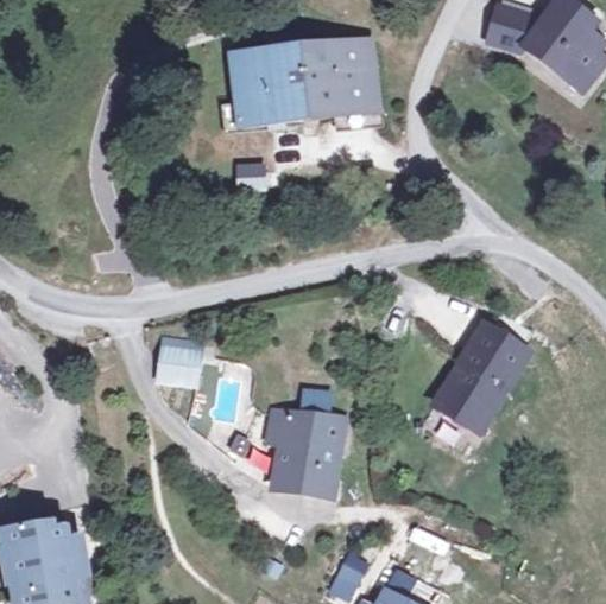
[(548,0),(540,13),(505,0),(493,0),(485,42),(526,52),(529,42),(531,56),(568,81),(574,64),(598,81),(605,68),(605,53),(603,51),(605,46),(605,36),(597,29),(601,21),(573,0),(548,0)]
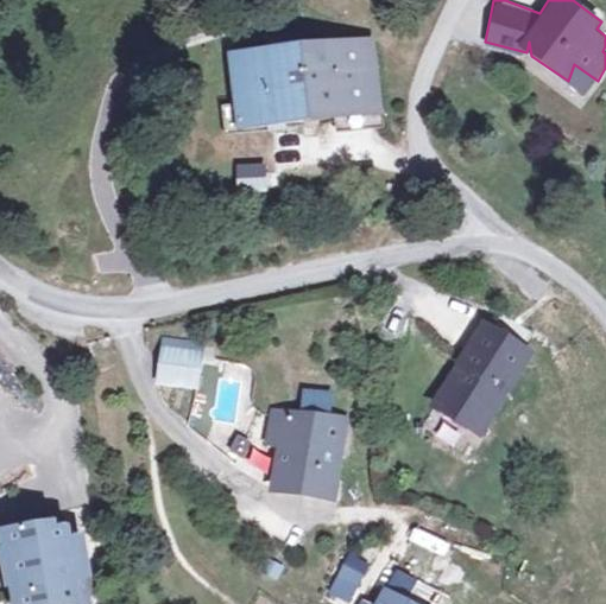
[(378,29),(226,50),(237,129),(380,116),(378,29)]
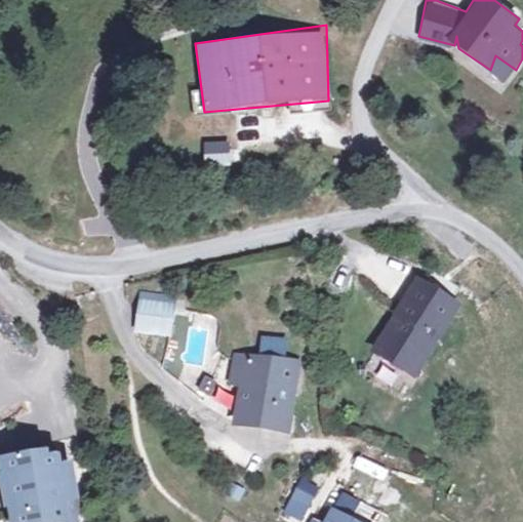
[(495,55),(490,70),(504,83),(516,70),(495,55)]
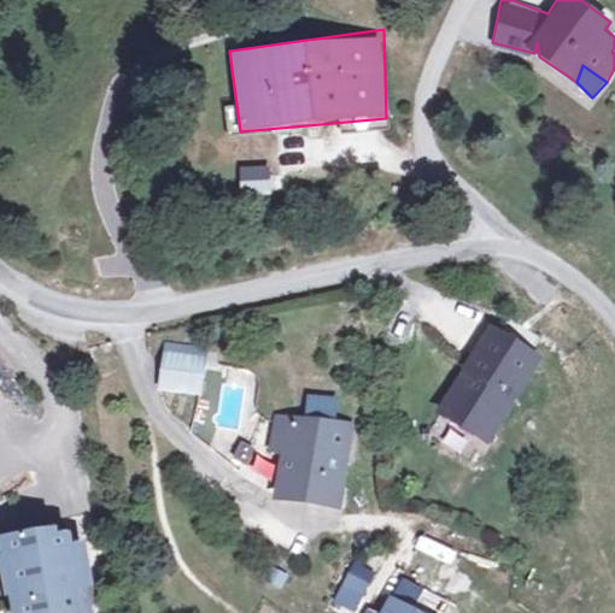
[(504,337),(485,328),(470,345),(435,407),(496,441),(531,378),(542,360),(534,357),(546,335),(515,317),(504,337)]
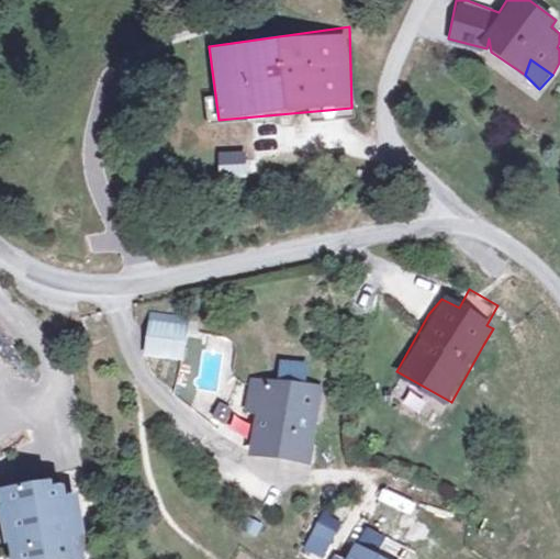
[(190,321),(150,315),(145,343),(185,350),(190,321)]
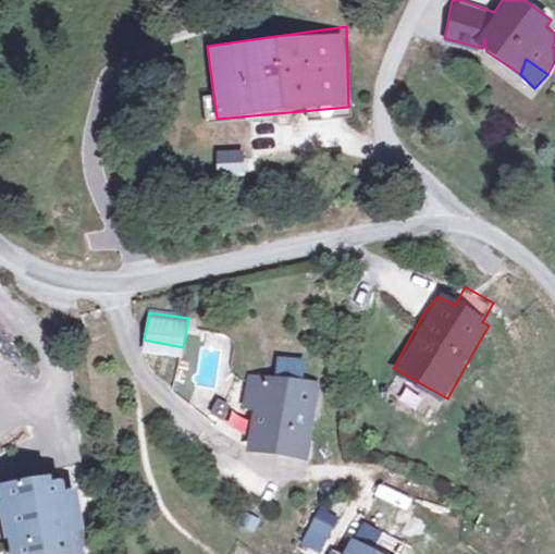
[(274,352),(273,374),(248,370),(242,407),(248,409),(245,445),(308,458),(310,435),(323,384),(301,379),(300,352),(274,352)]
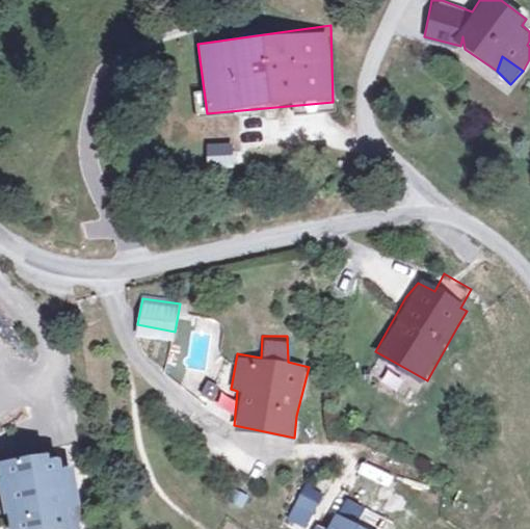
[(62,454),(0,461),(0,513),(3,516),(4,528),(77,528),(77,523),(82,521),(79,497),(83,496),(79,463),(64,464),(62,454)]
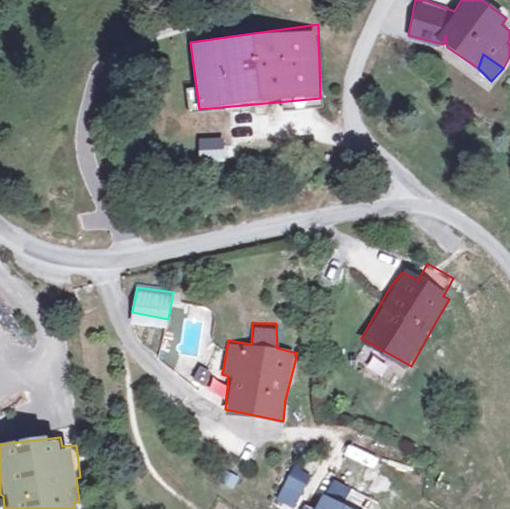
[(308,473),(293,464),(277,496),(293,506),(308,473)]
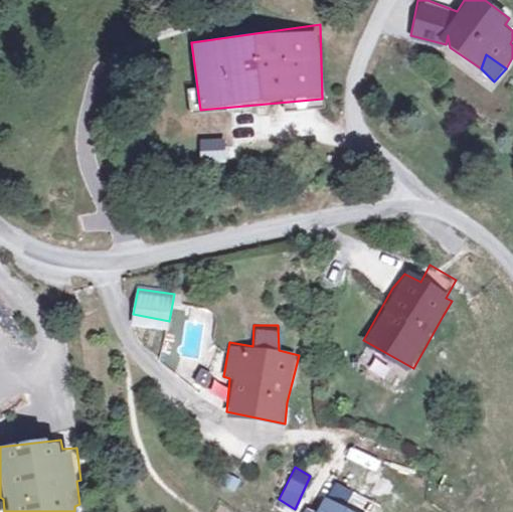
[(352,488),(333,482),(323,496),(346,508),(352,488)]
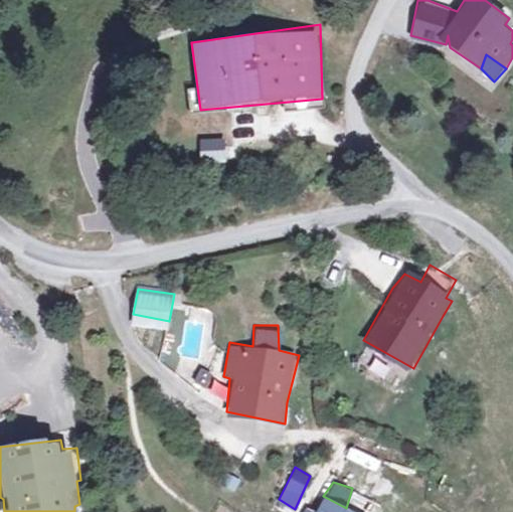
[(353,511),(346,508),(323,496),(314,511),(353,511)]
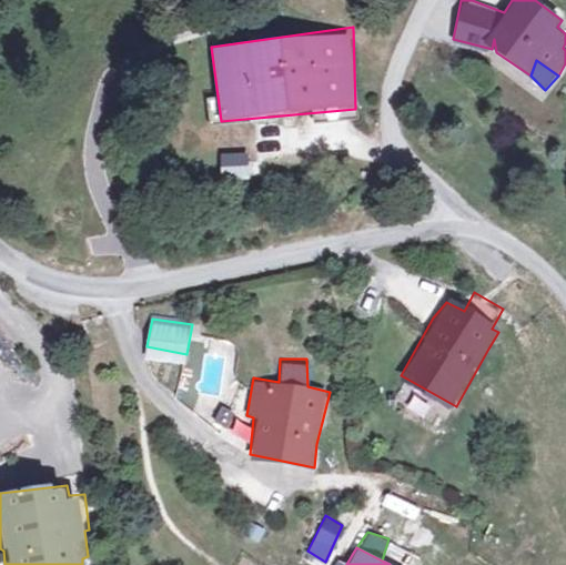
All buildings are outlined.
